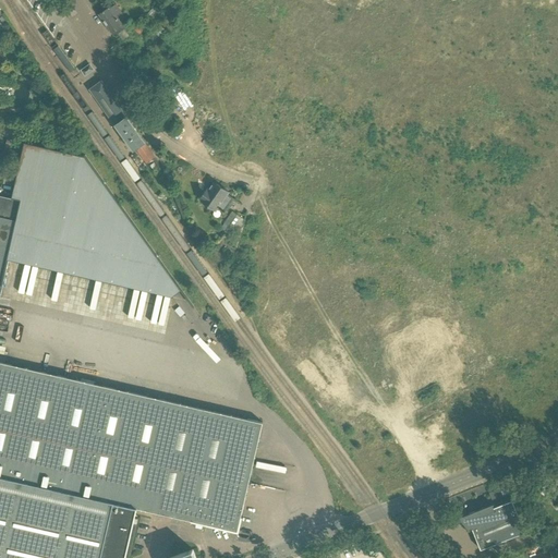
[(99,14),(106,23),(122,13),(117,4),(110,8),(107,2),(97,9),(100,13),(99,14)]
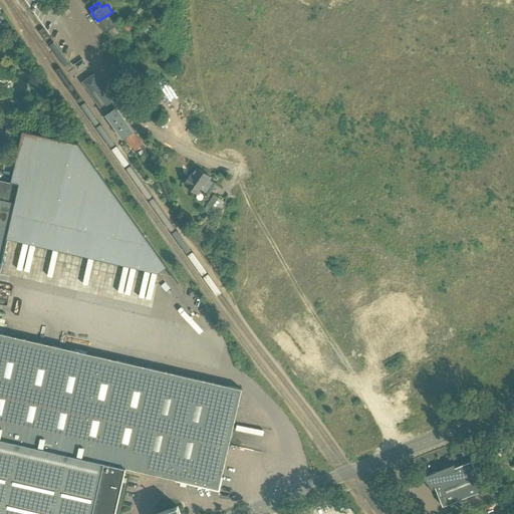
[(135,16),(140,22),(153,10),(148,5),(143,10),(142,9),(135,16)]
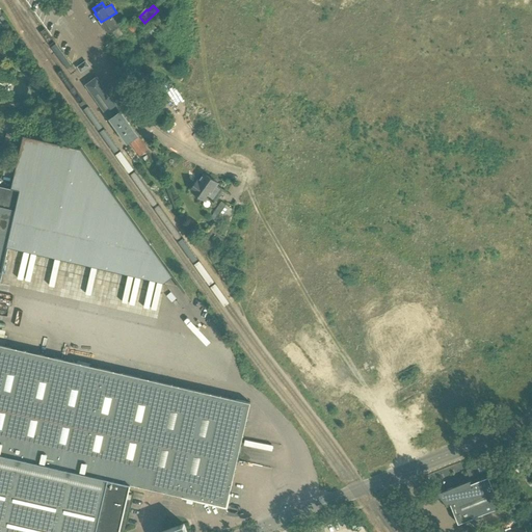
[(116,12),(101,22),(109,35),(113,32),(117,37),(123,34),(115,24),(122,20),(116,12)]
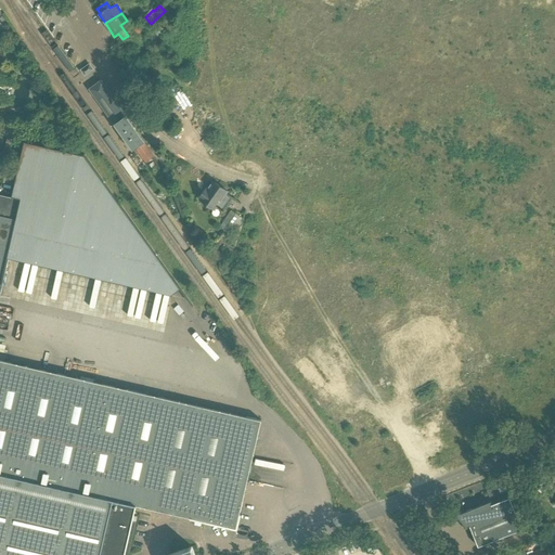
[(129,30),(134,37),(145,28),(140,22),(129,30)]
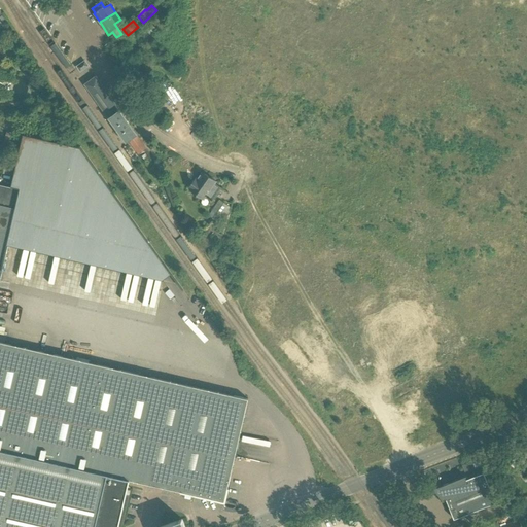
[(75,66),(80,73),(90,66),(84,60),(75,66)]
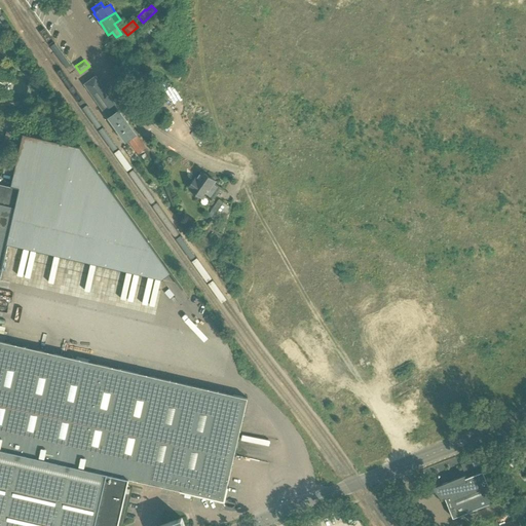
[(96,78),(86,84),(109,117),(119,110),(96,78)]
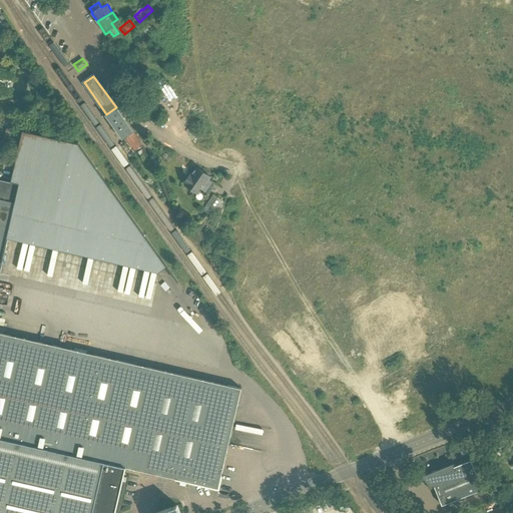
[(165,96),(161,98),(164,105),(174,101),(168,88),(162,90),(165,96)]
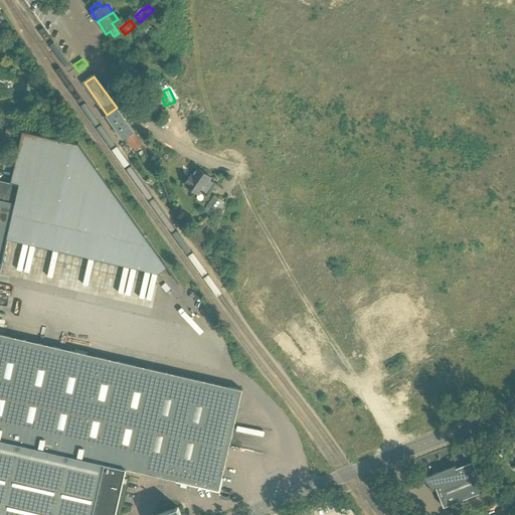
[(212,107),(204,100),(202,102),(222,120),(225,117),(213,106),(212,107)]
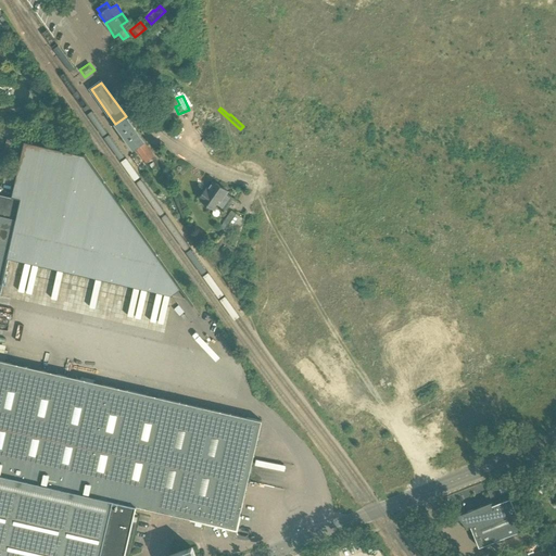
[(115,124),(134,150),(136,148),(143,142),(144,142),(126,116),(115,124)]
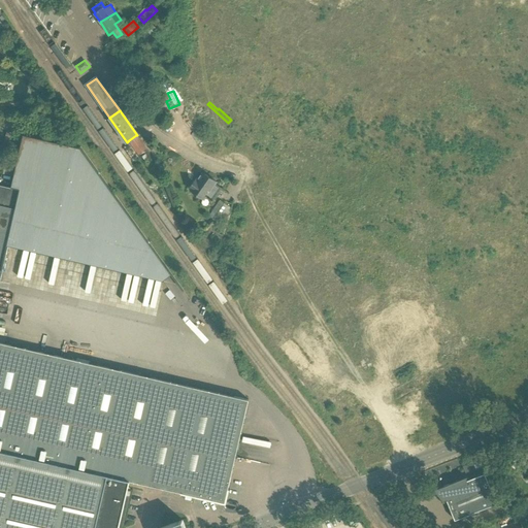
[(0,281),(8,245),(163,281),(170,272),(81,144),(24,131),(11,188),(0,185),(0,527),(119,527),(130,481),(170,490),(188,495),(226,504),(229,489),(249,399),(234,396),(234,397),(35,351),(0,342),(0,281)]
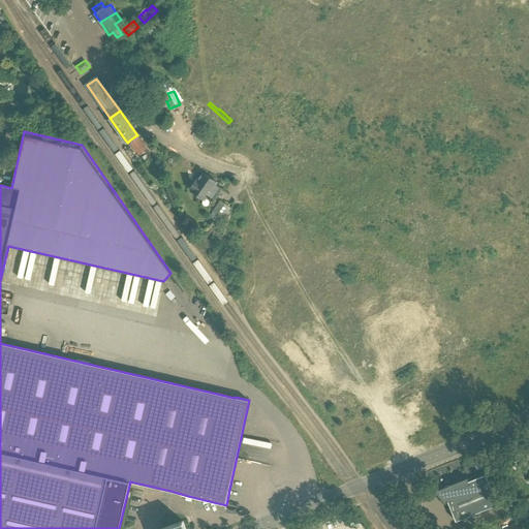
[(2,149),(10,151),(14,135),(6,133),(2,149)]
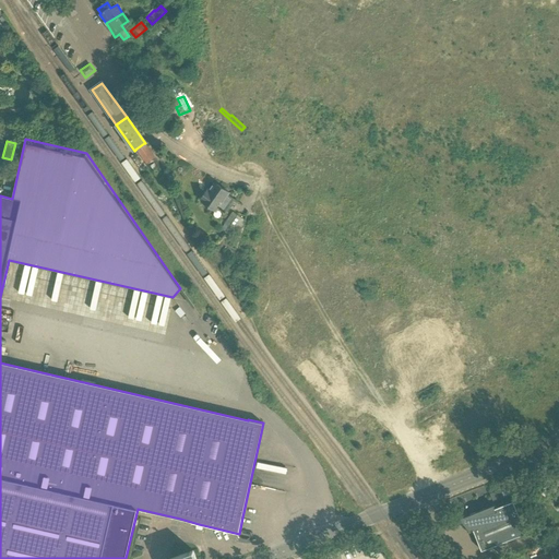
[(138,149),(137,149),(147,164),(154,158),(155,158),(151,152),(144,143),(138,149)]
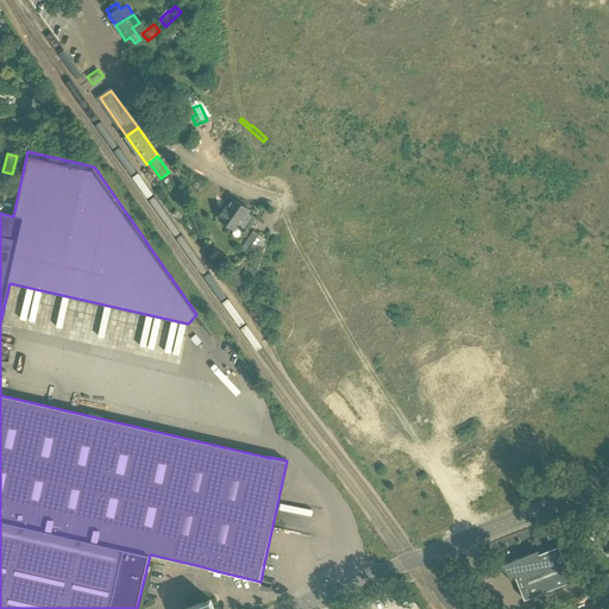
[(227,206),(219,218),(236,230),(238,227),(245,232),(256,218),(248,213),(250,211),(233,199),(228,207),(227,206)]
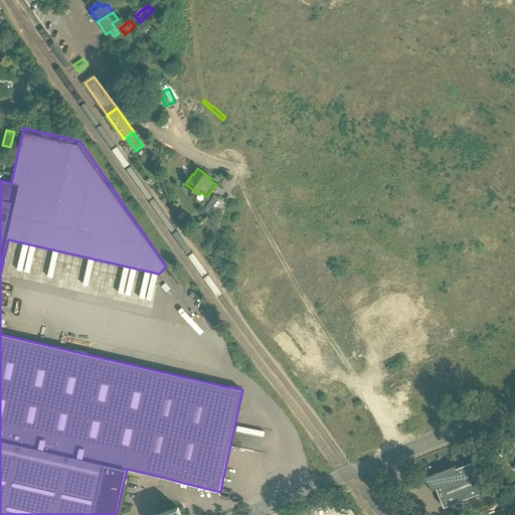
[(203,210),(212,216),(219,206),(223,209),(225,202),(214,195),(203,210)]
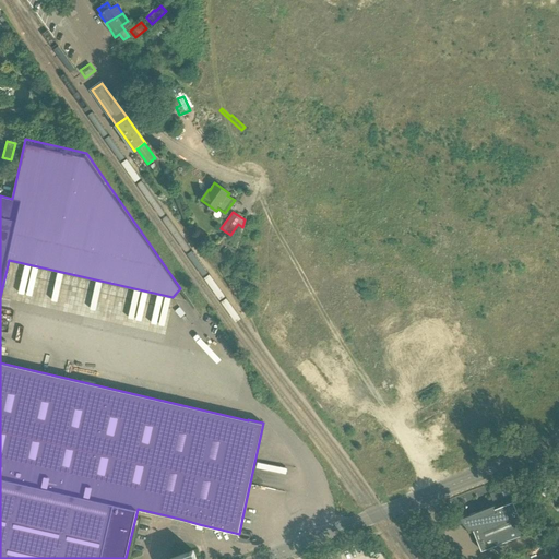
[(182,358),(186,354),(173,347),(170,353),(182,358)]
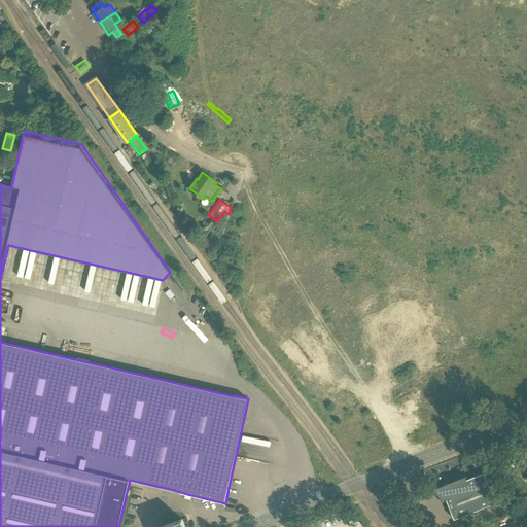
[(506,466),(516,473),(522,465),(513,458),(506,466)]
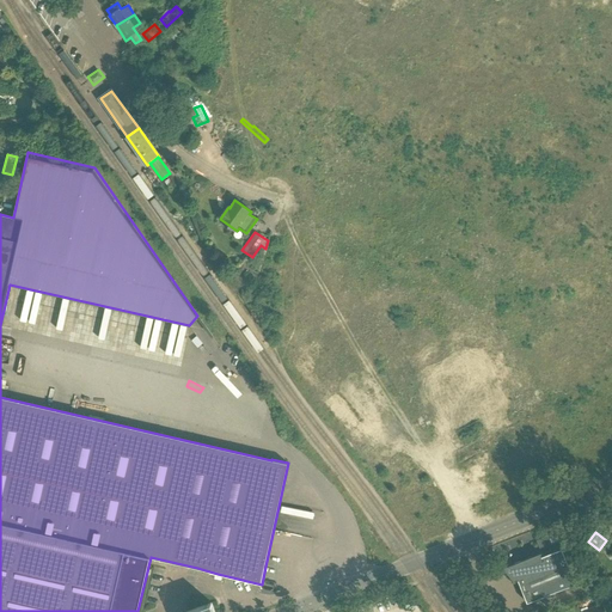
[(542,539),(544,545),(555,542),(552,534),(542,539)]
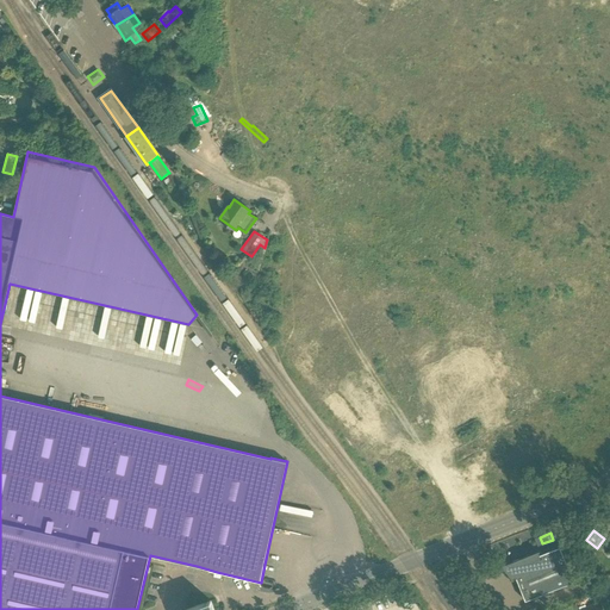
[(502,566),(514,580),(517,579),(526,601),(573,582),(560,547),(540,555),(539,552),(540,552),(539,551),(502,566)]
